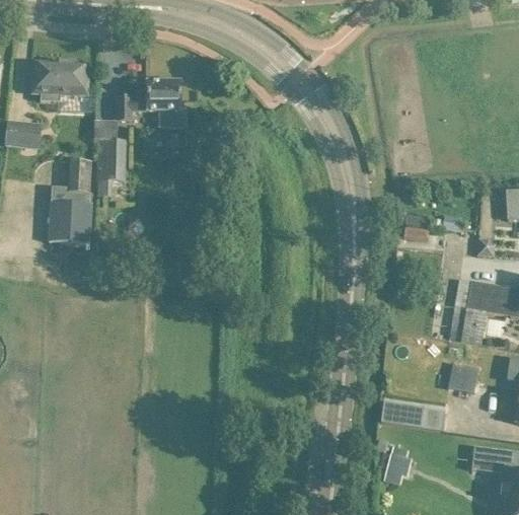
[(40,100),(60,100),(60,93),(86,94),(88,64),(33,61),(32,92),(40,92),(40,100)]
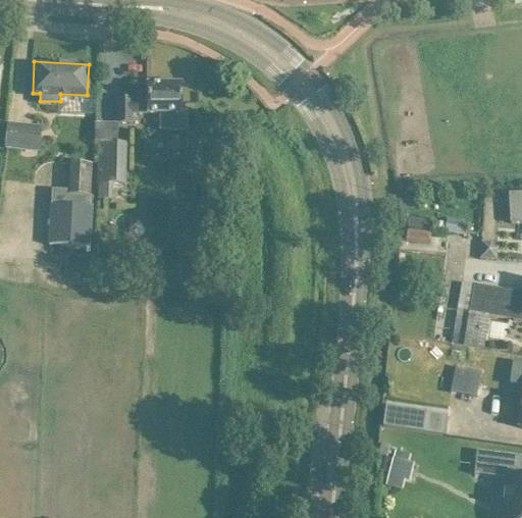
[(180,109),(180,108),(180,81),(147,81),(147,98),(132,98),(132,96),(117,96),(117,116),(117,120),(133,120),(133,110),(159,110),(160,126),(186,125),(186,109),(180,109)]
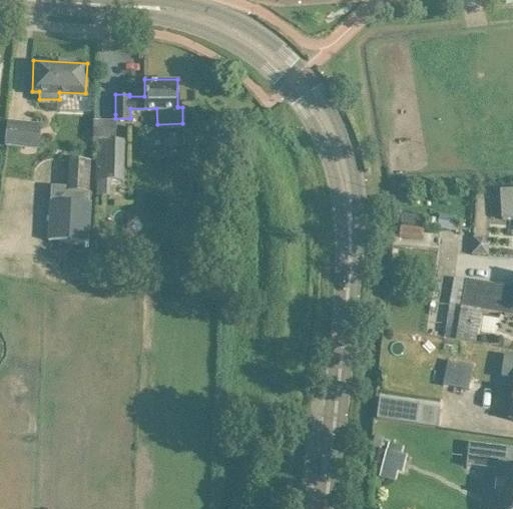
[(8,119),(5,141),(37,145),(39,123),(8,119)]
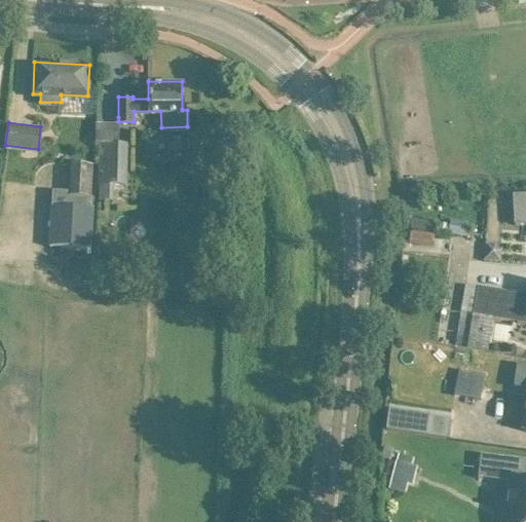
[(126,182),(127,141),(99,140),(97,181),(99,181),(98,197),(112,198),(113,182),(126,182)]
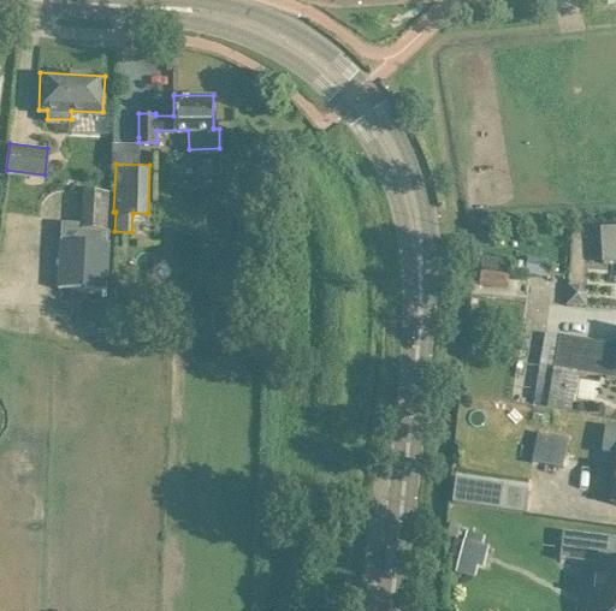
[(106,223),(81,220),(61,219),(60,238),(59,238),(57,285),(107,289),(110,239),(108,239),(110,226),(106,226),(106,223)]
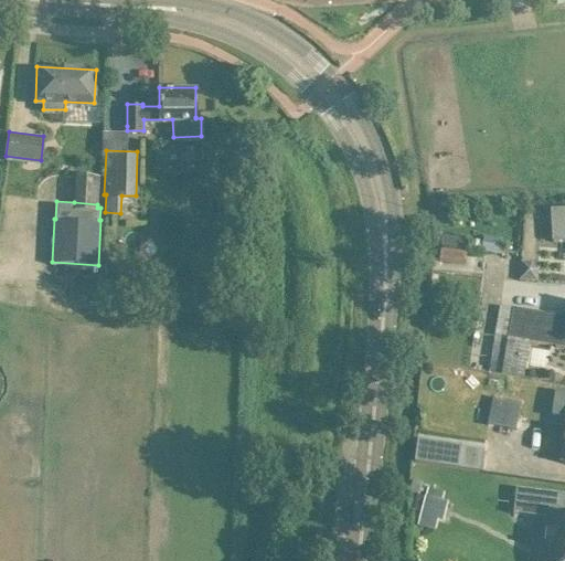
[(564,204),(550,205),(552,237),(564,239),(564,204)]
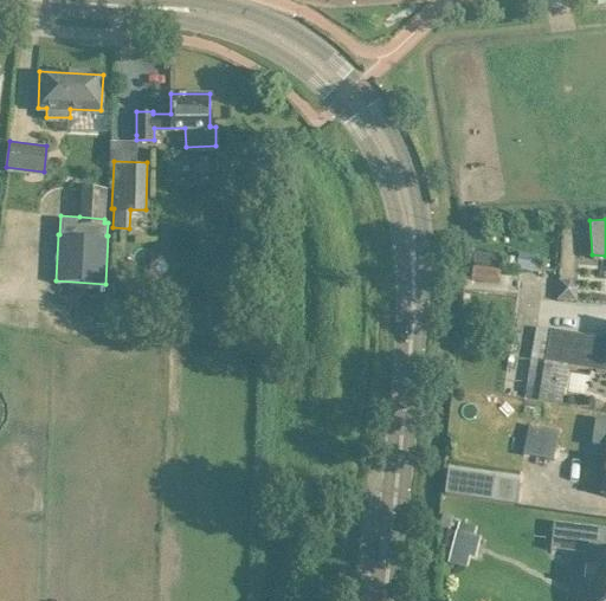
[(470,251),(470,275),(501,276),(502,251),(470,251)]
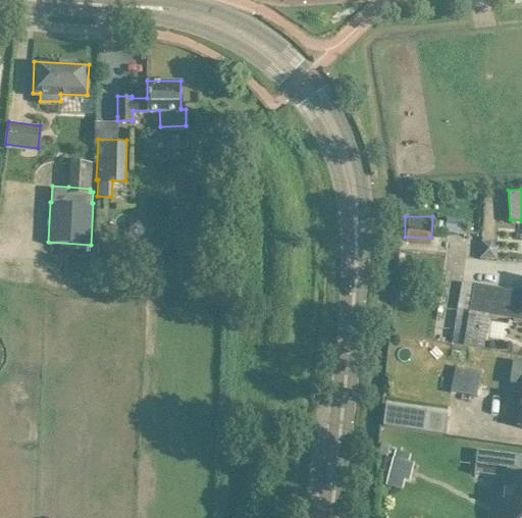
[(461,229),(463,218),(447,216),(445,227),(461,229)]
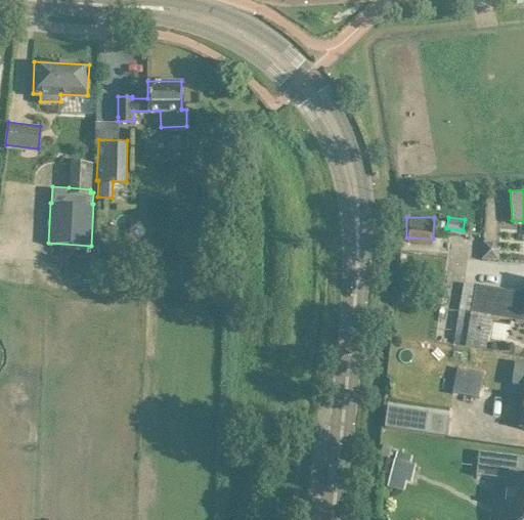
[(523,318),(523,291),(464,280),(453,343),(485,348),(491,314),(523,318)]
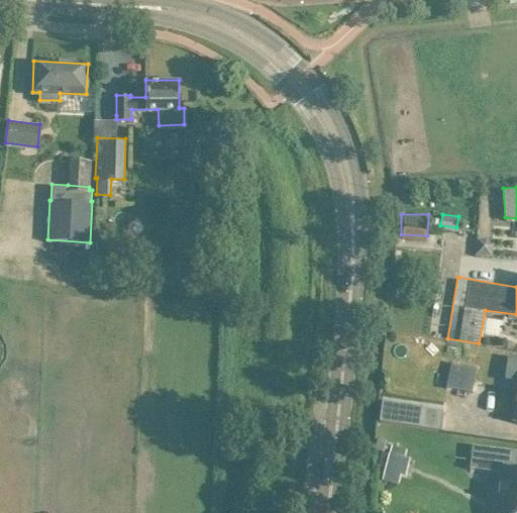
[(516,355),(508,354),(504,377),(516,379),(516,390),(515,401),(516,401),(513,419),(516,420),(516,355)]
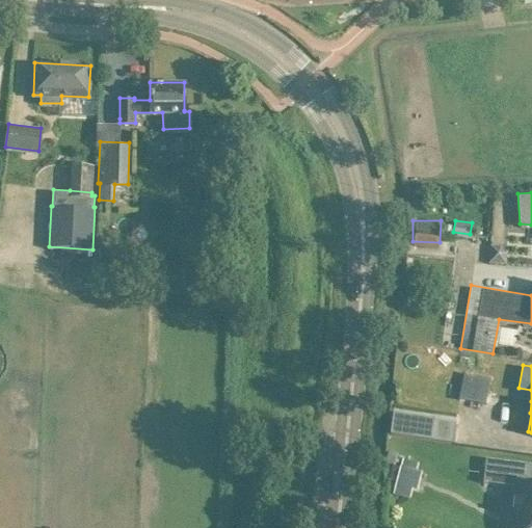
[(393,411),(390,431),(453,441),(454,440),(453,439),(455,421),(454,421),(454,422),(433,419),(433,417),(393,411)]
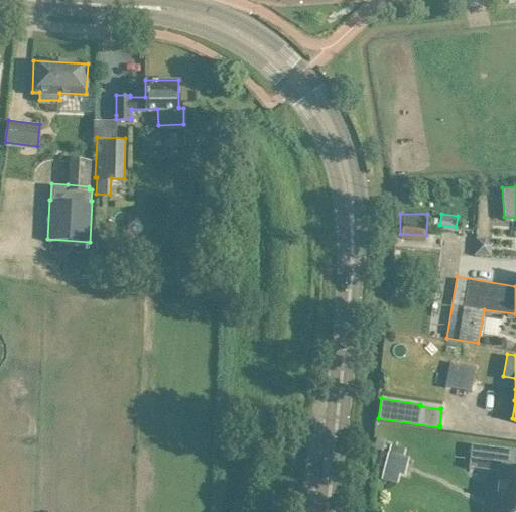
[(400,471),(404,454),(388,450),(382,475),(397,479),(400,471)]
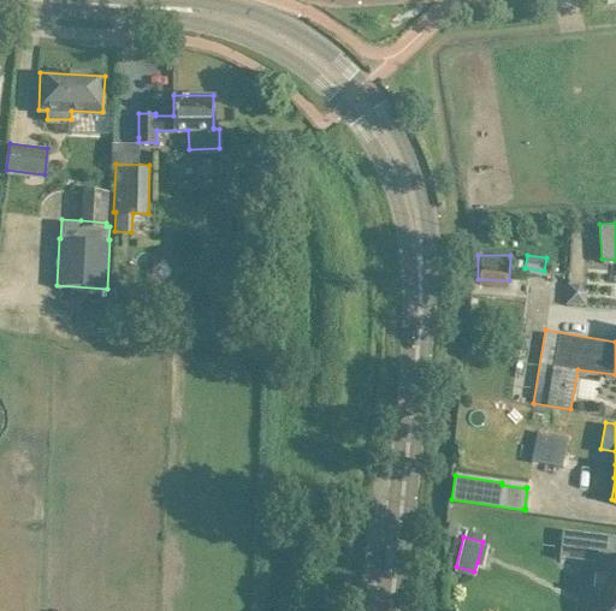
[(615,610),(615,558),(604,558),(596,557),(593,574),(588,610),(615,610)]
